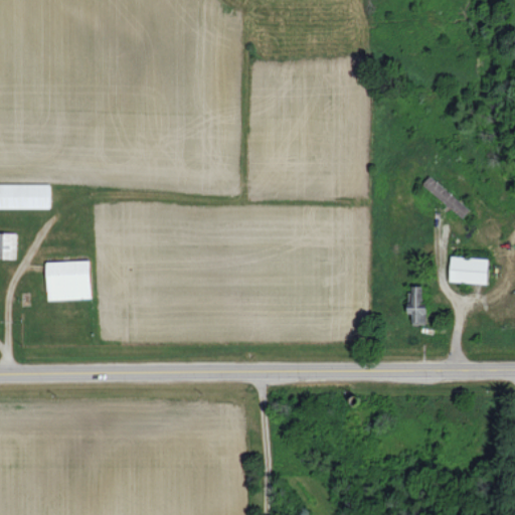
[(424,184),(463,216),(469,209),(431,177),(424,184)]
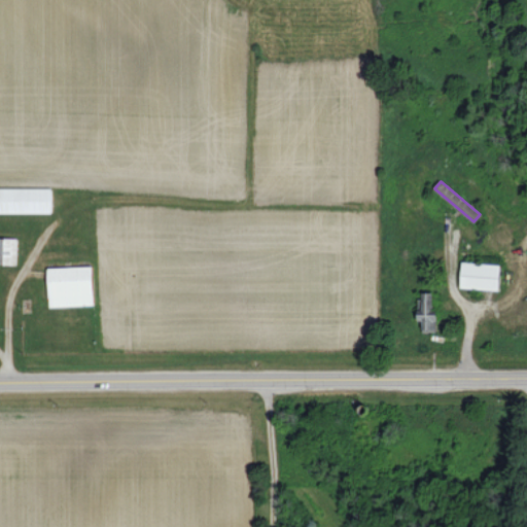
[(0,212),(53,213),(53,188),(0,187),(0,212)]
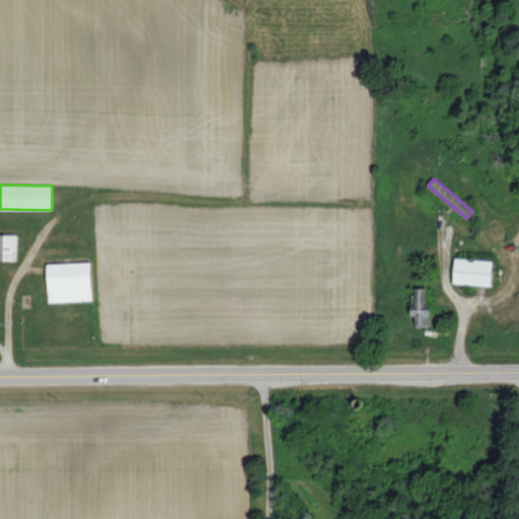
[(0,258),(16,261),(17,235),(0,234),(0,258)]
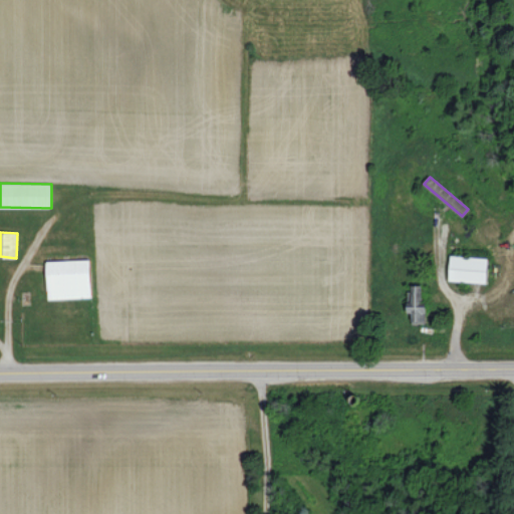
[(488,282),(488,257),(451,256),(450,281),(488,282)]
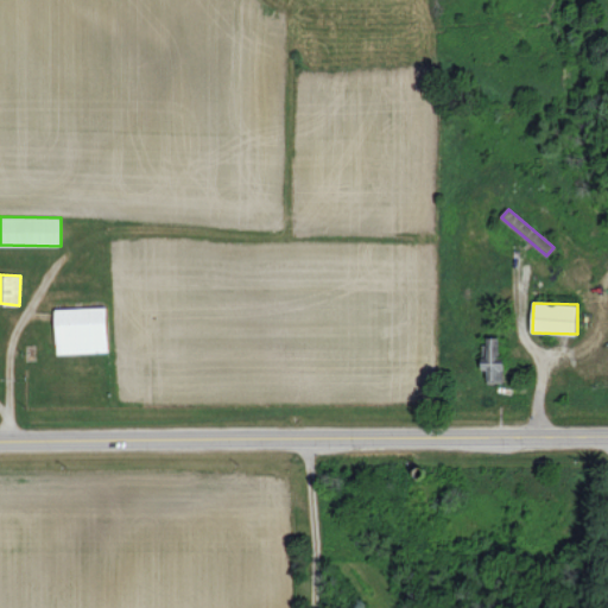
[(109,352),(107,306),(56,309),(57,353),(109,352)]
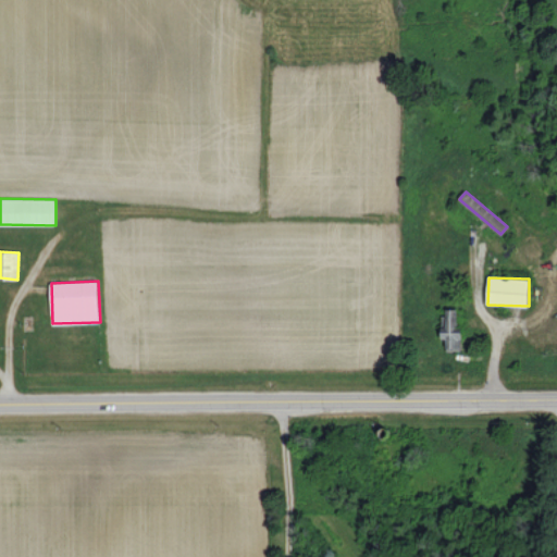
[(457,309),(443,309),(443,339),(446,339),(446,350),(460,350),(460,339),(463,339),(462,325),(458,325),(457,309)]
